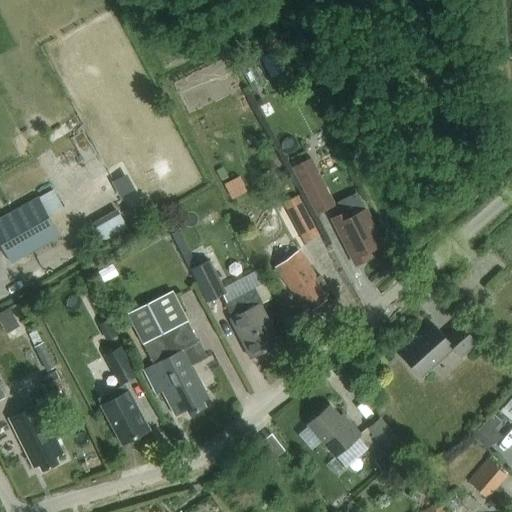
[(301,161),(290,166),(311,204),(328,195),(308,157),(301,161)]
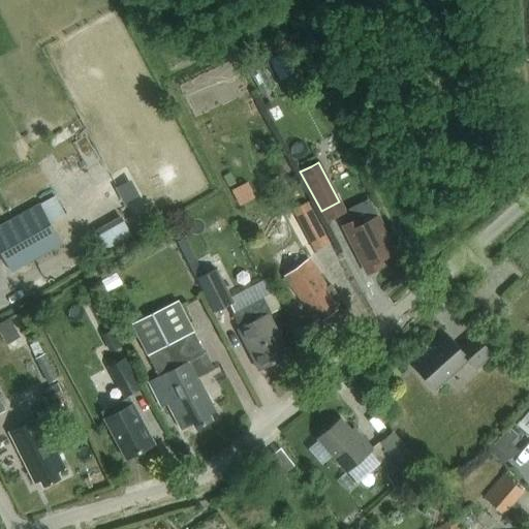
[(0,259),(3,258),(10,273),(62,244),(51,223),(66,215),(56,196),(40,205),(0,226),(0,259)]
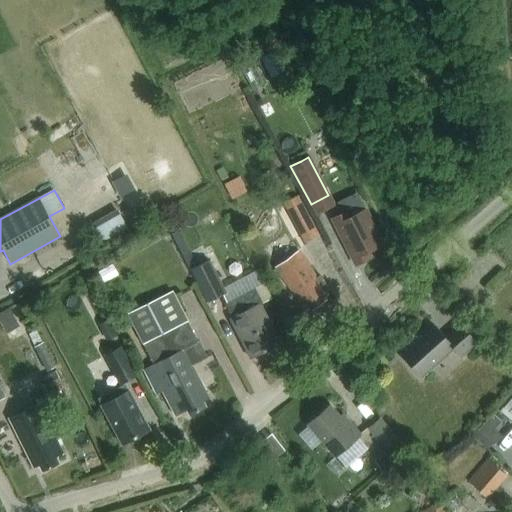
[(299,195),(283,203),(297,229),(313,221),(299,195)]
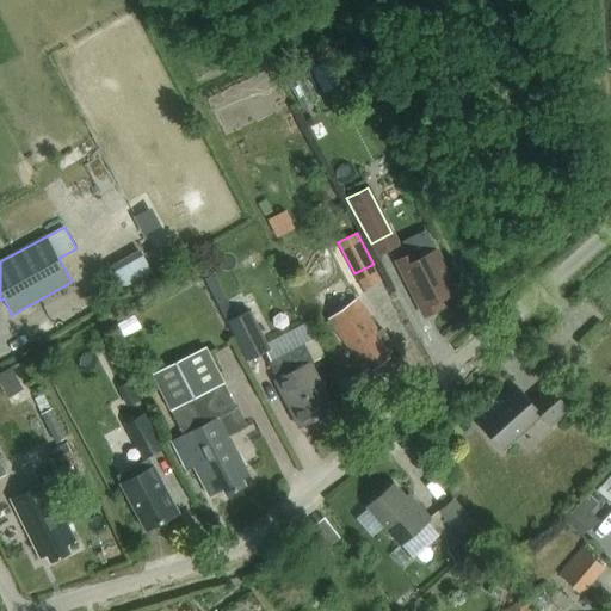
[(133,287),(165,264),(152,244),(118,266),(133,287)]
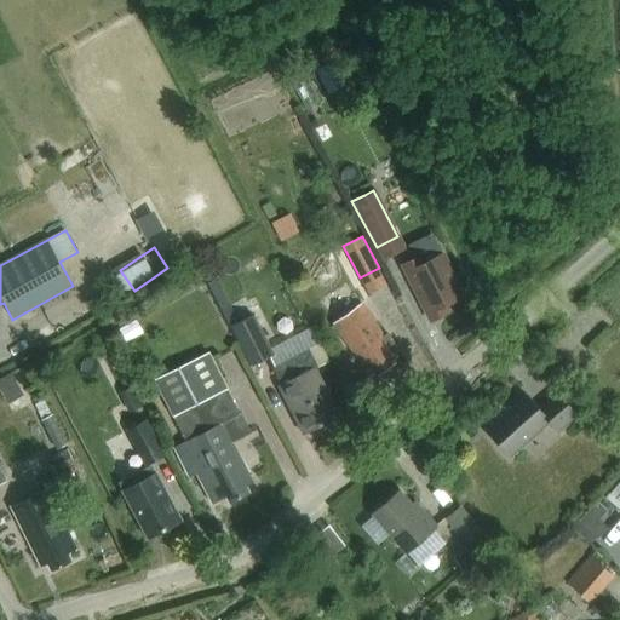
[(431,320),(447,313),(443,305),(461,296),(441,256),(423,264),(419,257),(403,265),(431,320)]
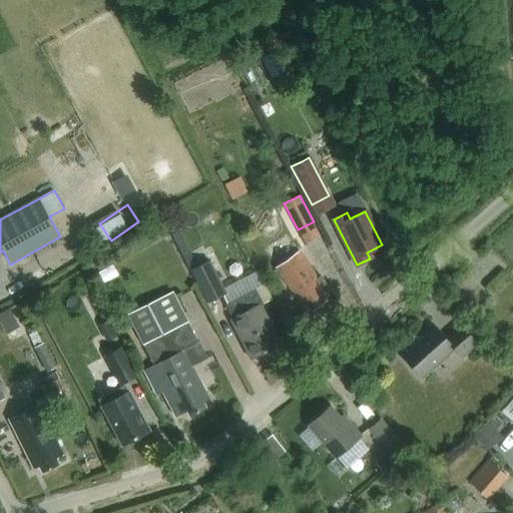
[(323,295),(330,290),(320,276),(317,278),(298,251),(275,268),(303,307),(307,305),(311,311),(327,300),(323,295)]
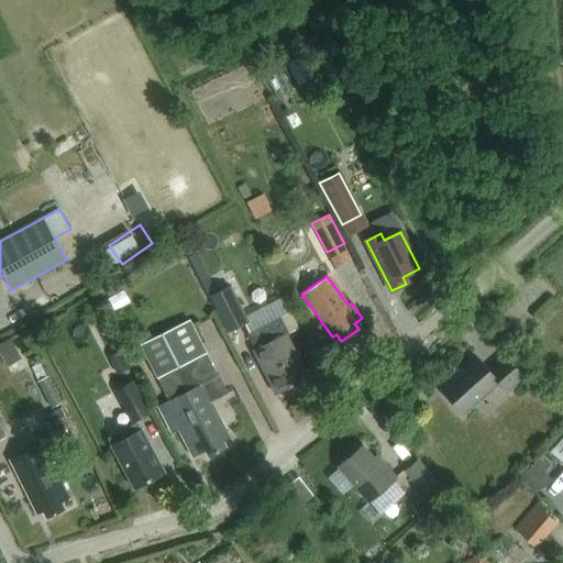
[(229,333),(250,322),(231,286),(210,297),(229,333)]
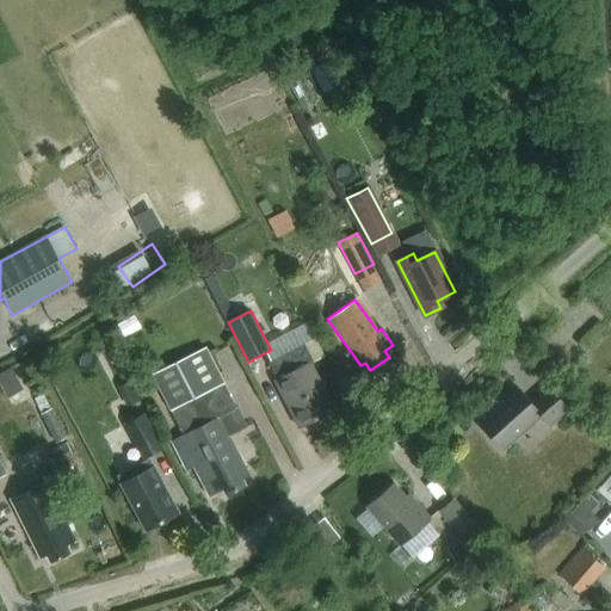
[(304,344),(269,363),(277,378),(275,380),(298,427),(334,408),(310,362),(313,360),(314,362),(323,357),(326,356),(316,338),(315,338),(304,344)]
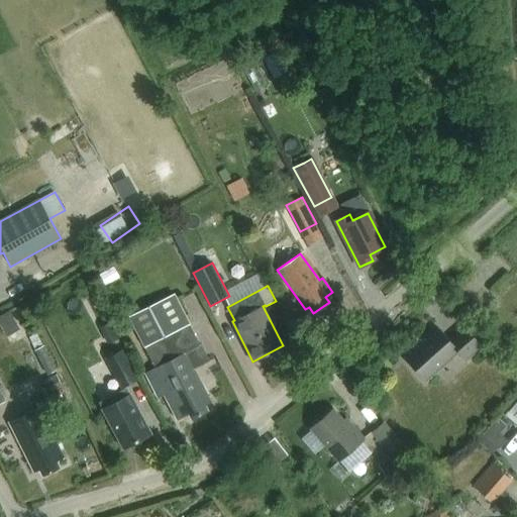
[(205,405),(211,402),(194,369),(209,360),(201,344),(200,344),(175,294),(130,316),(157,368),(145,373),(157,394),(162,391),(177,419),(188,413),(191,419),(208,410),(205,405)]
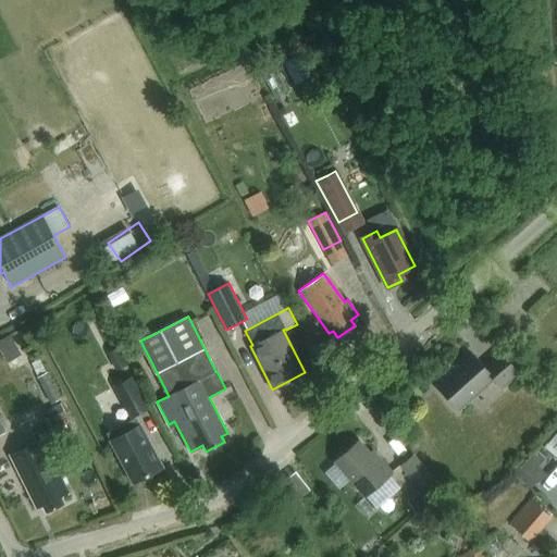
[(11,337),(0,342),(0,349),(7,363),(21,356),(11,337)]
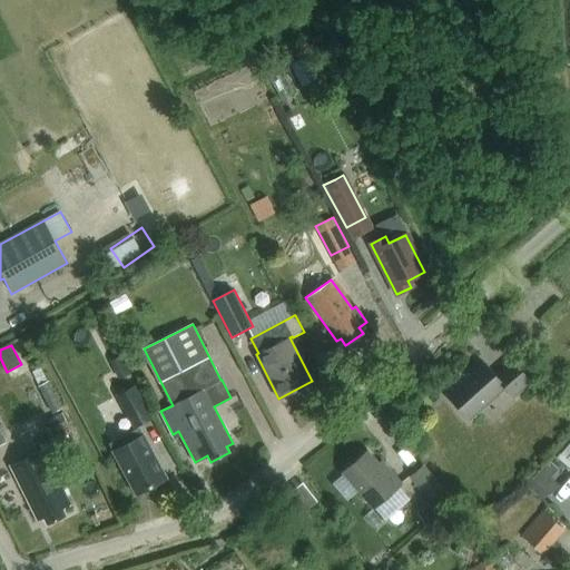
[(121,355),(111,361),(120,380),(130,374),(121,355)]
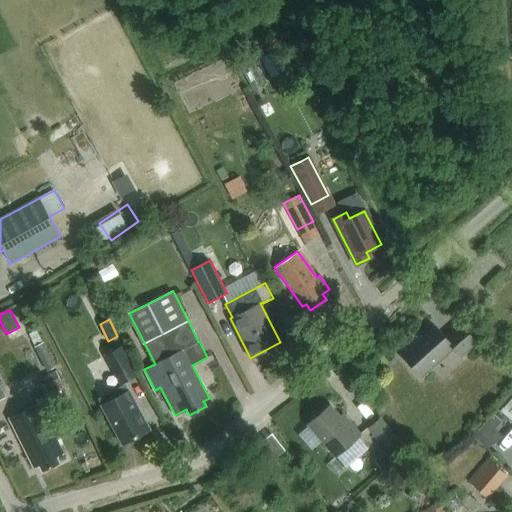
[(420,375),(447,351),(452,347),(460,355),(475,342),(459,324),(444,337),(433,325),(401,354),(420,375)]
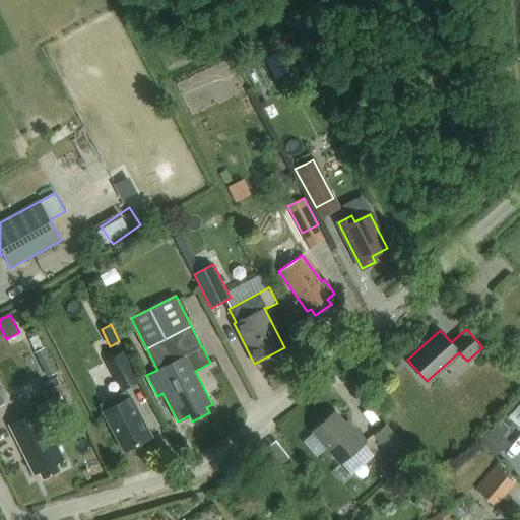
[(44,348),(36,352),(42,365),(51,361),(45,347),(44,348)]
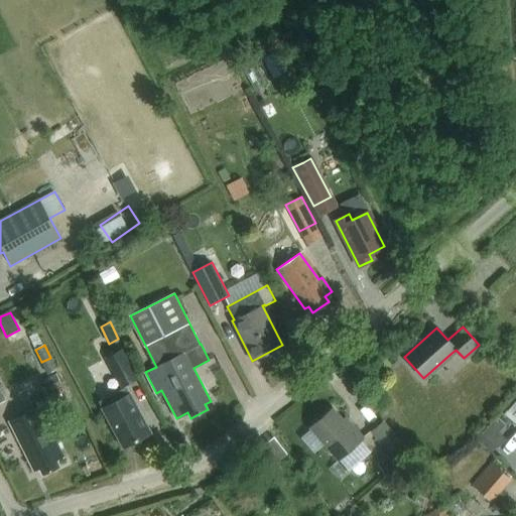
[(140,379),(124,350),(106,359),(122,389),(140,379)]
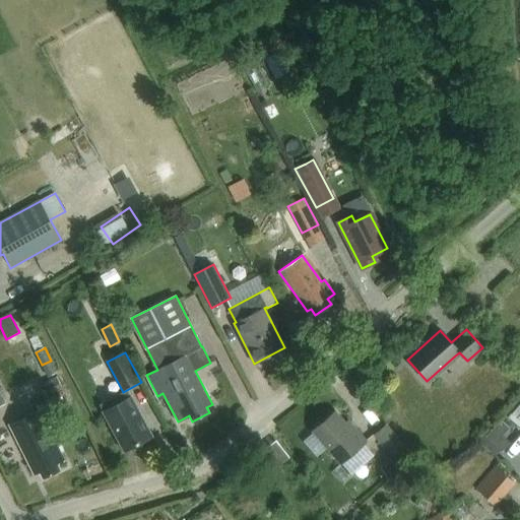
[(57,376),(41,385),(48,396),(63,388),(57,376)]
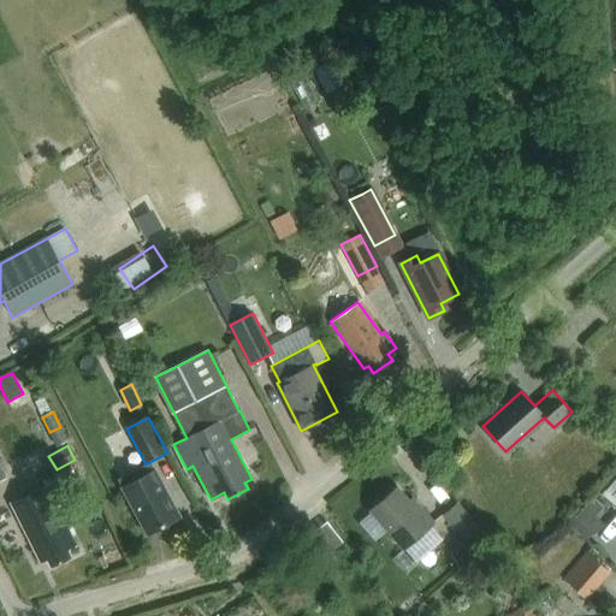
[(70,465),(57,472),(63,483),(76,474),(70,465)]
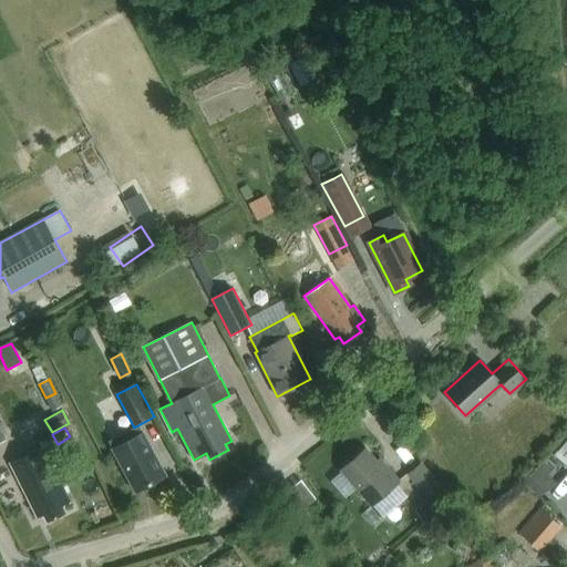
[(124,433),(107,442),(112,451),(129,442),(124,433)]
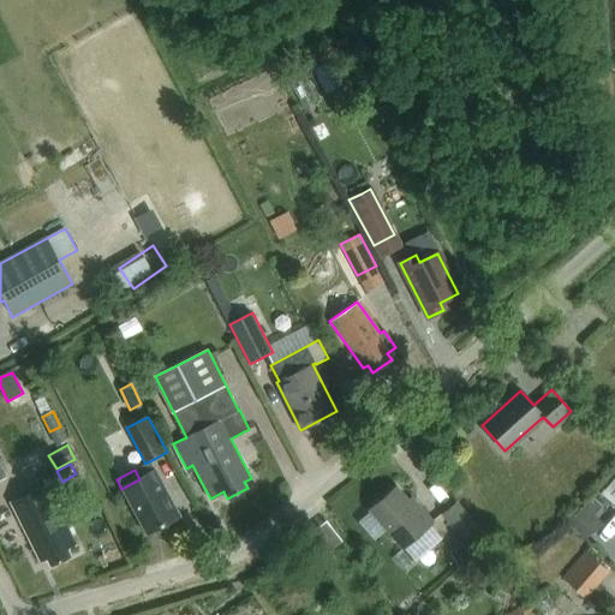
[(147,535),(180,517),(155,471),(139,479),(121,489),(147,535)]
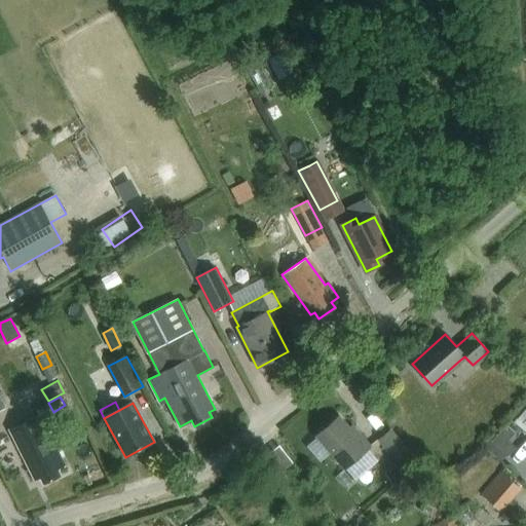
[(58,470),(65,465),(40,415),(10,430),(35,481),(41,478),(44,484),(61,476),(58,470)]
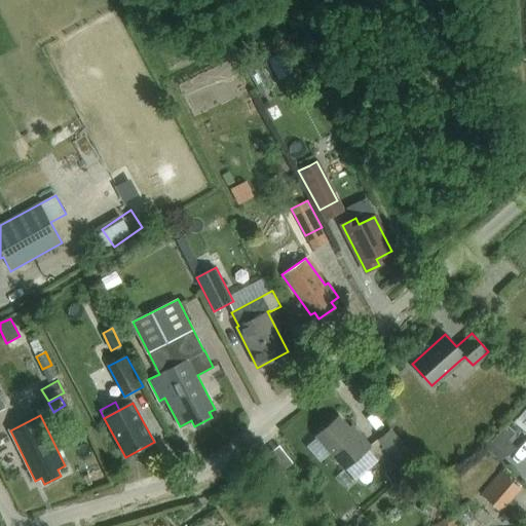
[(315,435),(344,467),(369,446),(358,434),(354,436),(337,416),(315,435)]
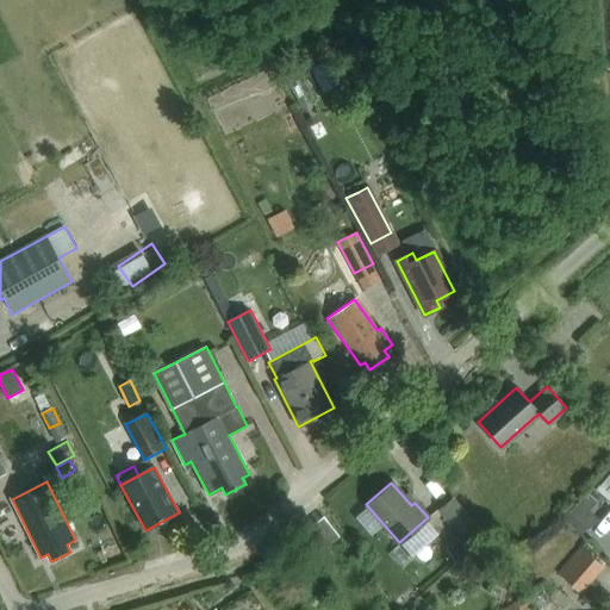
[(475,524),(452,498),(439,511),(461,535),(453,543),(462,553),(480,536),(472,527),(475,524)]
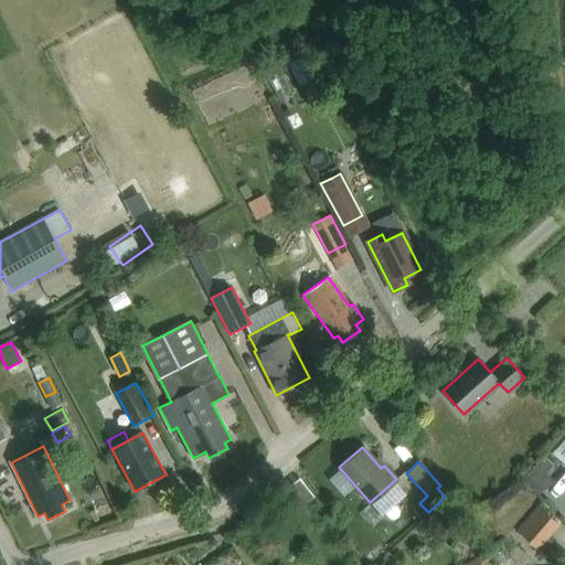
[(536,466),(528,475),(546,491),(554,481),(536,466)]
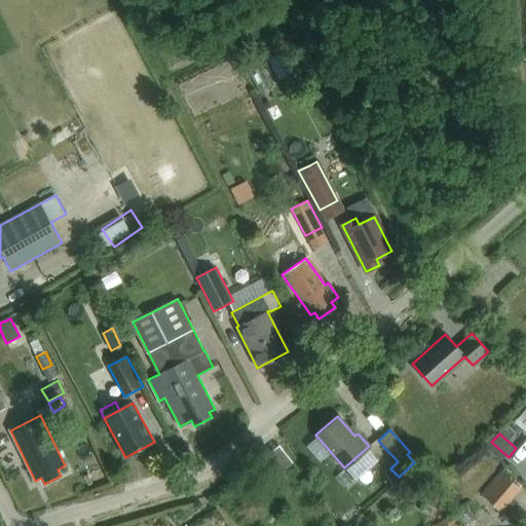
[(390,468),(384,474),(392,482),(399,477),(390,468)]
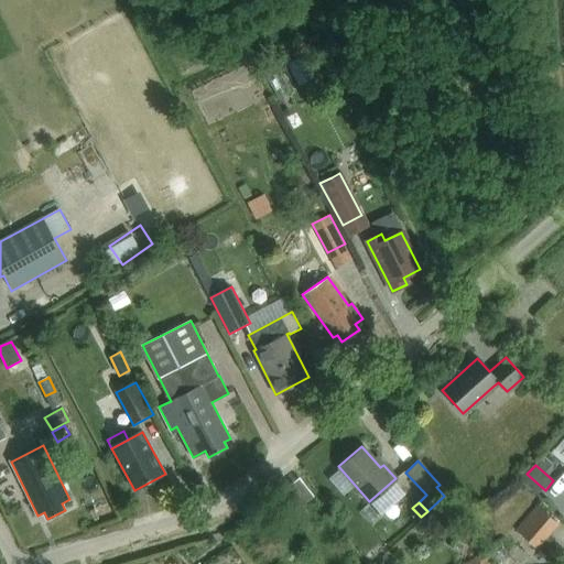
[(556,524),(537,507),(514,531),(534,549),(556,524)]
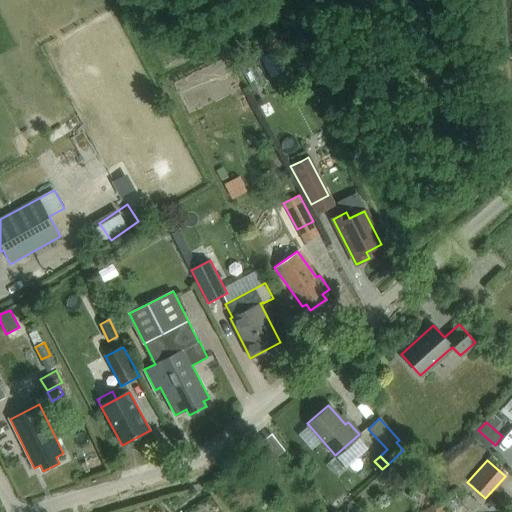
[(445,511),(438,501),(422,511),(445,511)]
